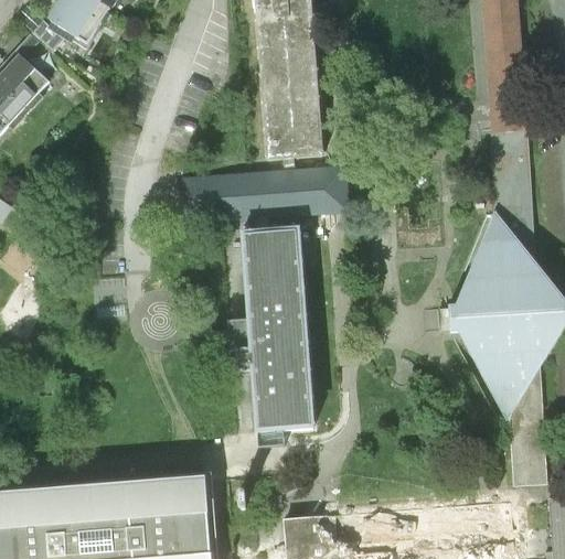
[(91,46),(115,9),(100,0),(56,0),(46,18),(91,46)]
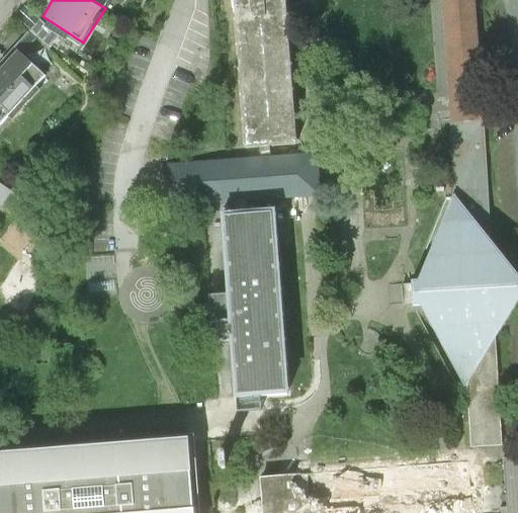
[(92,0),(105,8),(109,0),(92,0)]
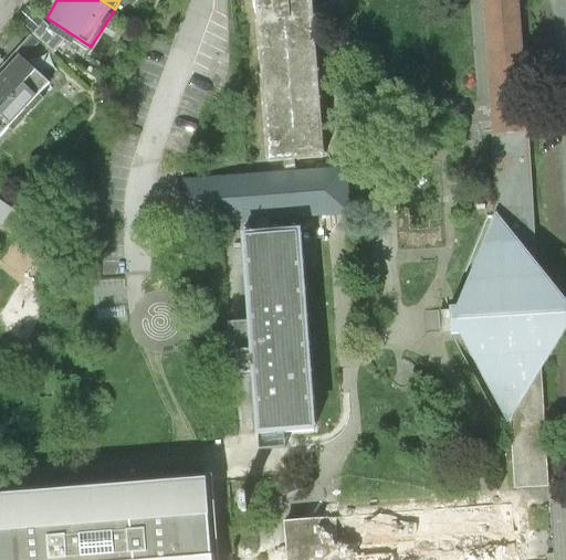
[(258,0),(270,159),(323,156),(317,70),(311,0),(258,0)]
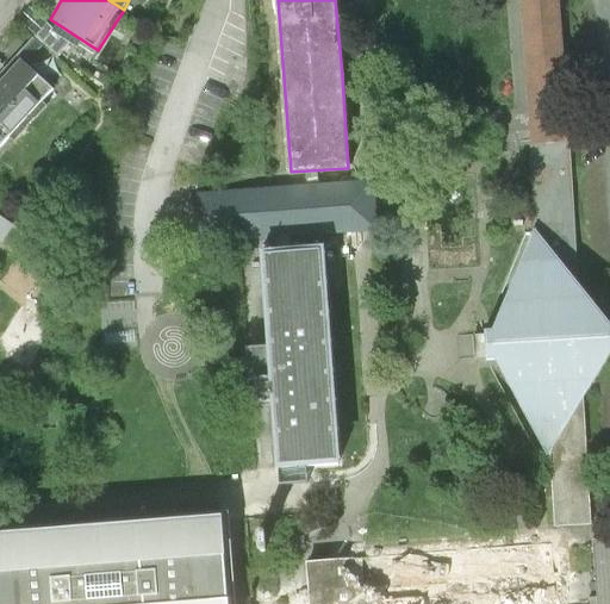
[(524,0),(536,139),(567,137),(566,125),(556,0),(524,0)]
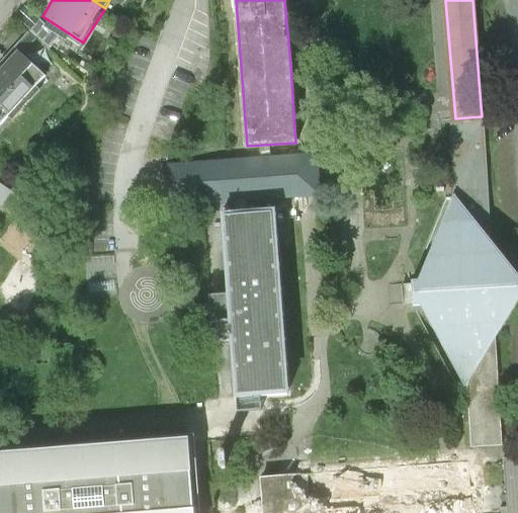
[(28,28),(13,46),(21,52),(36,35),(28,28)]
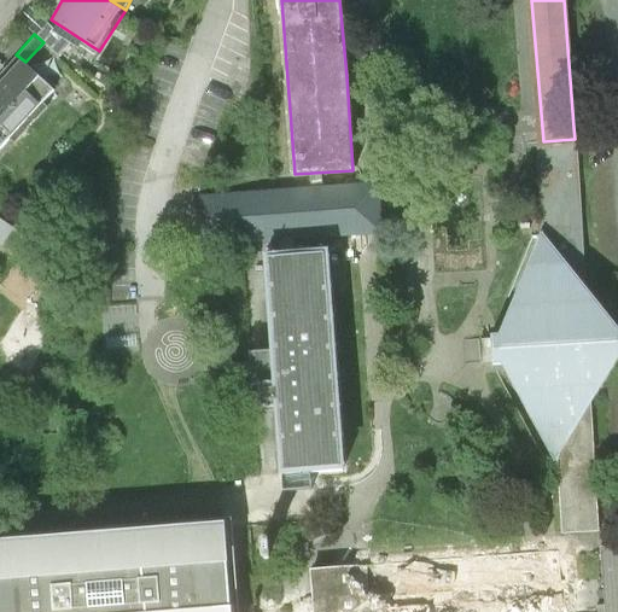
[(53,88),(25,62),(16,54),(6,64),(0,70),(0,97),(24,118),(53,88)]
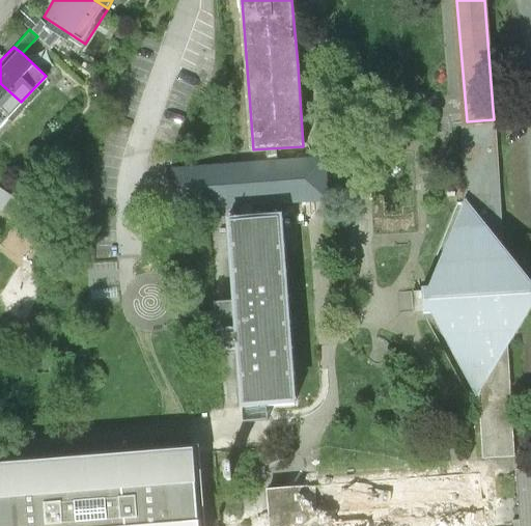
[(0,123),(21,102),(0,83),(0,123)]
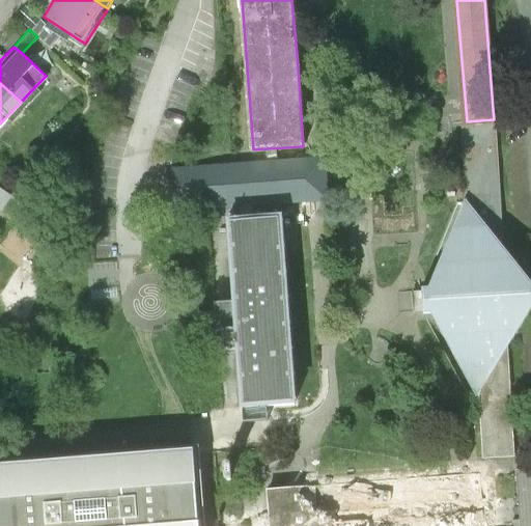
[(467,121),(473,206),(503,244),(494,119),(467,121)]
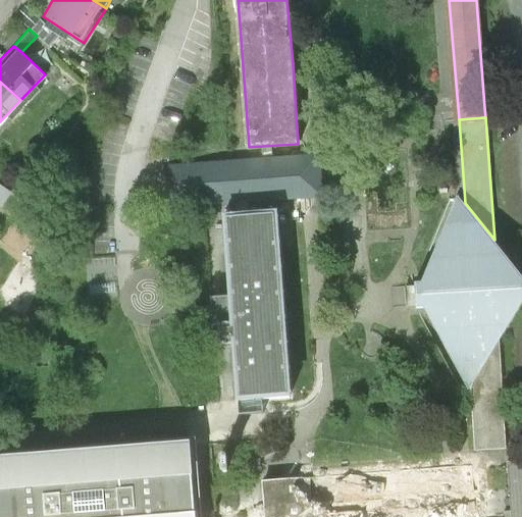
[(54,154),(45,147),(36,158),(45,165),(54,154)]
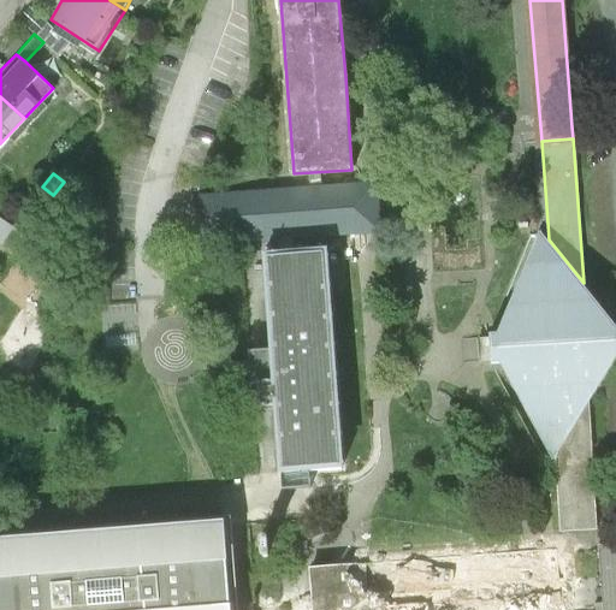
[(377,181),(199,194),(202,244),(380,231),(379,205),(377,181)]
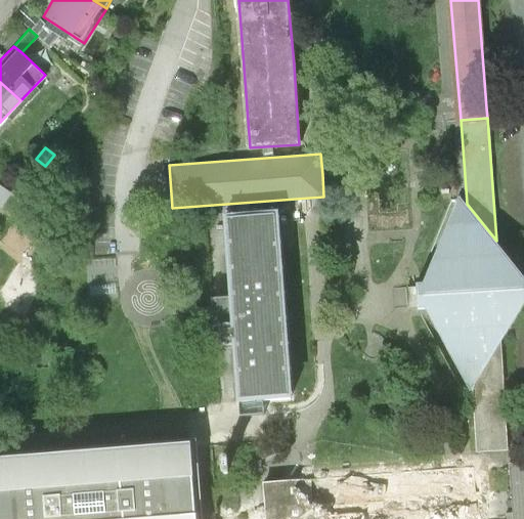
[(22,185),(10,178),(3,189),(13,197),(22,185)]
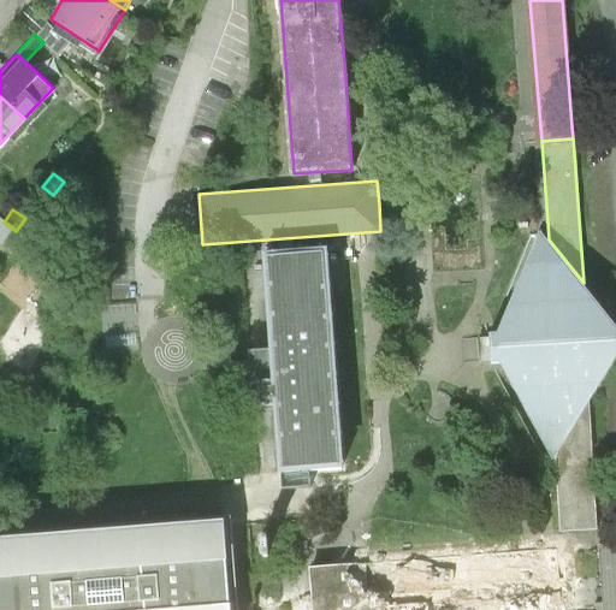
[(549,240),(540,227),(497,329),(490,329),(490,345),(491,361),(502,361),(554,455),(590,402),(615,355),(615,320),(615,321),(584,283),(549,240)]
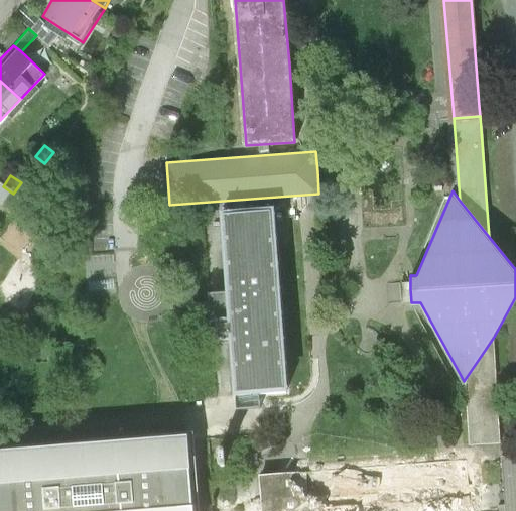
[(280,299),(273,206),(223,209),(230,302),(237,398),(287,395),(280,299)]
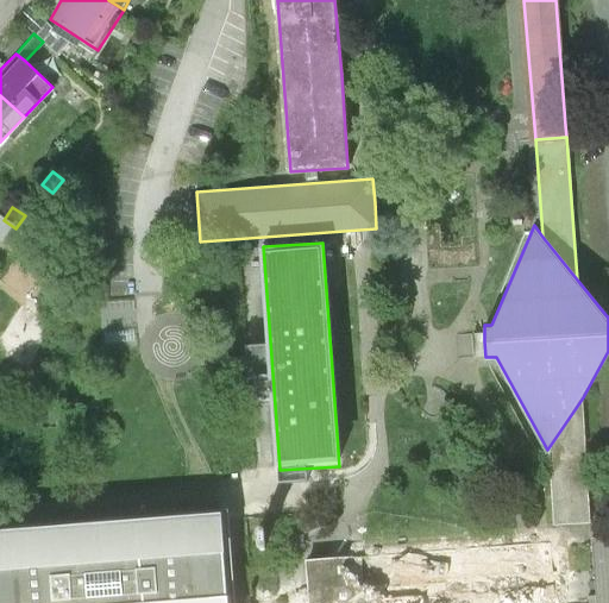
[(583,397),(547,450),(551,485),(554,521),(590,520),(583,397)]
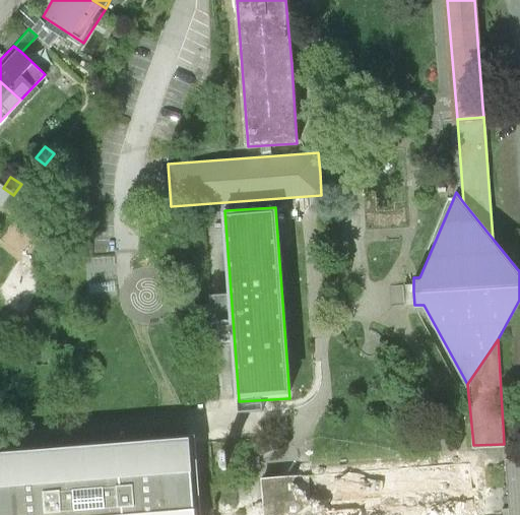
[(195,441),(194,437),(0,452),(0,514),(201,514),(201,508),(195,441)]
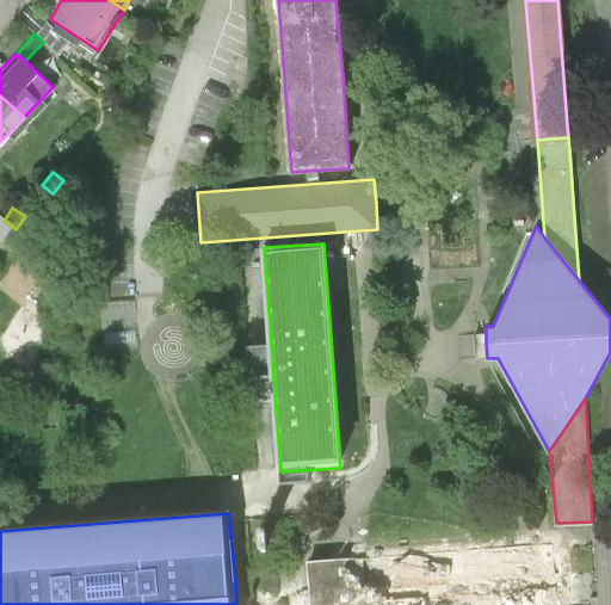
[(559,604),(555,537),(306,551),(307,604),(559,604)]
